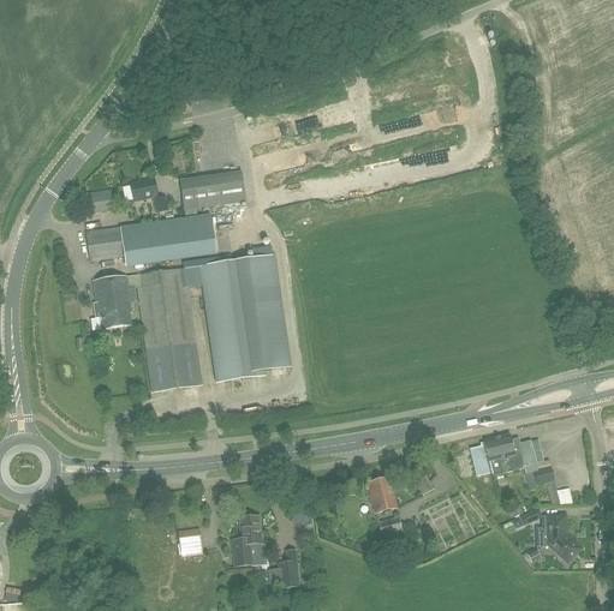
[(224,89),(189,93),(191,103),(225,100),(224,89)]
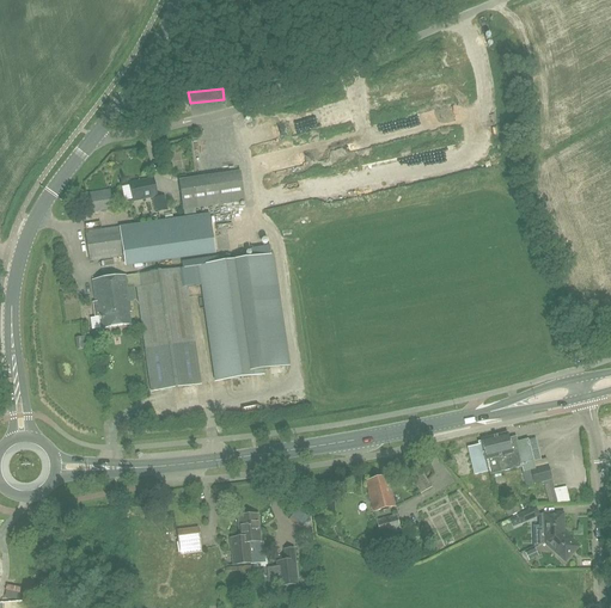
[(239,169),(178,178),(182,207),(243,198),(239,169)]
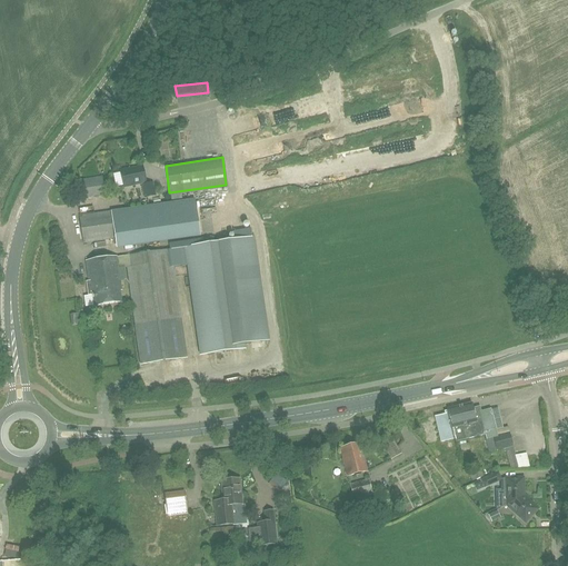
[(141,164),(119,169),(122,185),(140,180),(143,195),(155,192),(151,180),(146,181),(141,164)]
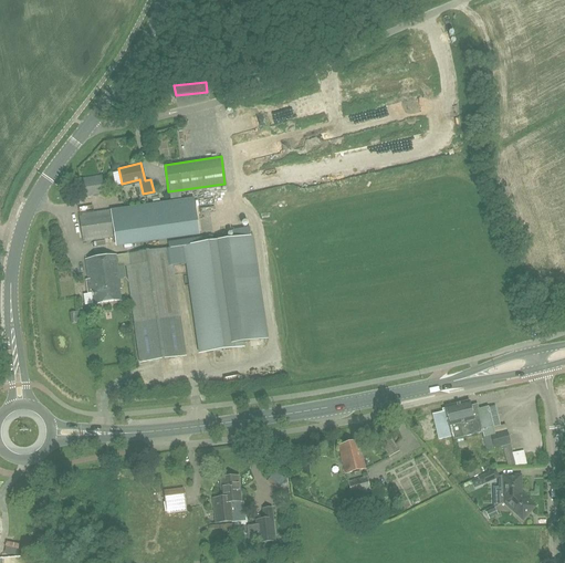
[(82,195),(103,191),(101,173),(79,176),(82,195)]
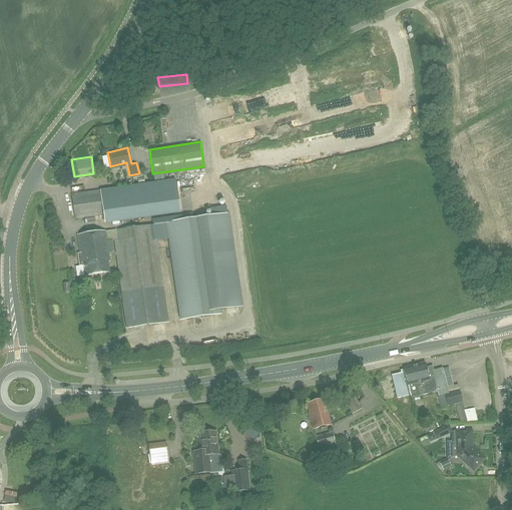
[(178,205),(174,177),(71,192),(74,216),(102,212),(103,215),(178,205)]
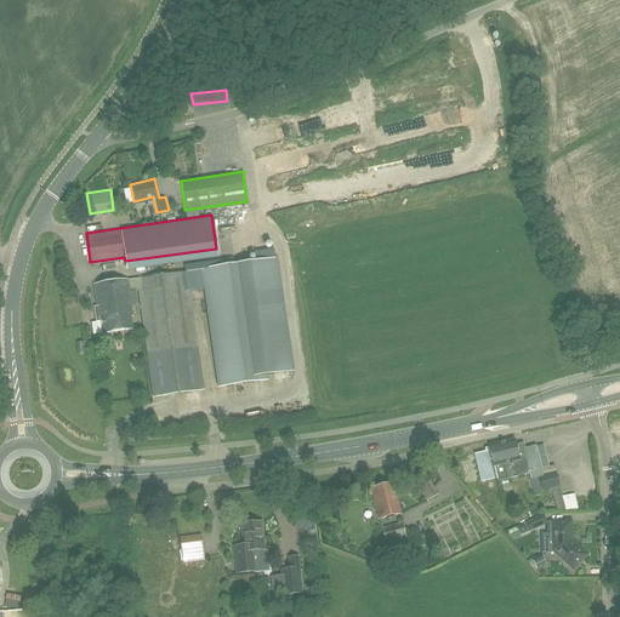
[(274,256),(202,267),(220,384),(266,377),(265,372),(291,369),(274,256)]
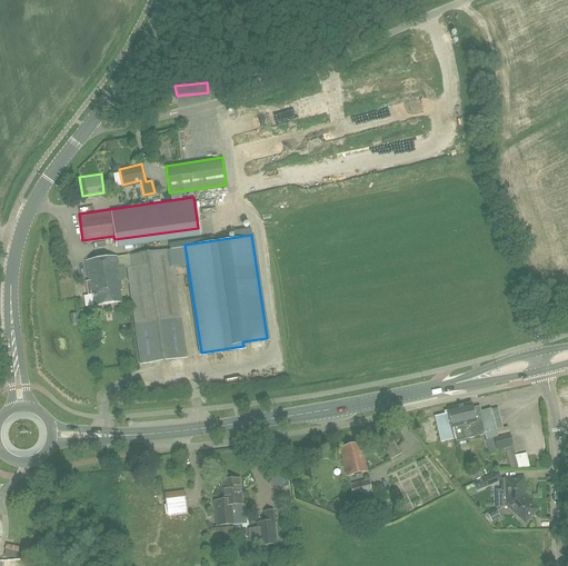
[(186,355),(180,316),(170,247),(85,259),(89,284),(86,284),(87,293),(91,291),(93,303),(120,299),(119,287),(120,287),(117,266),(126,265),(140,361),(186,355)]
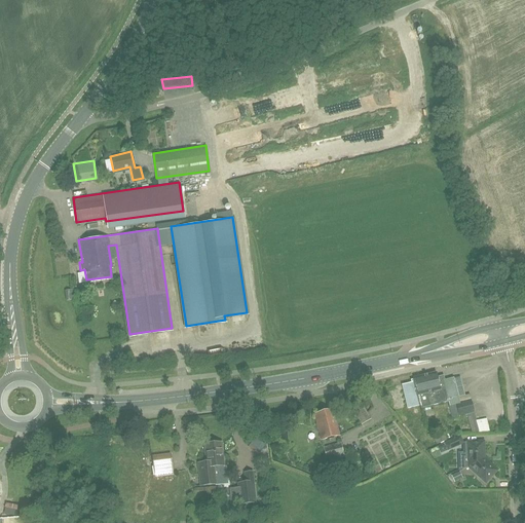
[(435,370),(413,376),(417,393),(426,390),(429,403),(447,399),(447,398),(457,396),(452,377),(444,379),(447,389),(445,390),(441,374),(436,375),(435,370)]
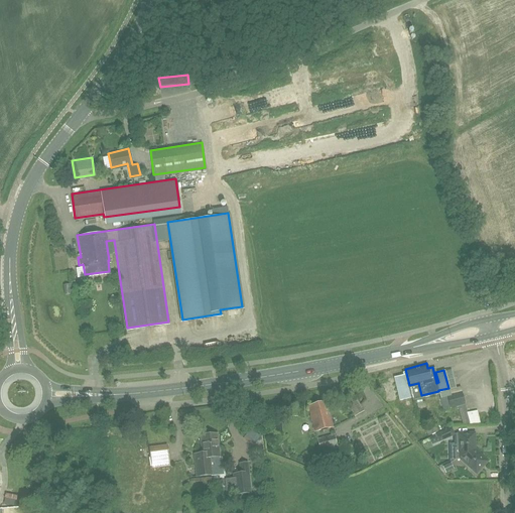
[(447,394),(451,406),(458,404),(462,421),(469,419),(465,402),(462,391),(447,394)]
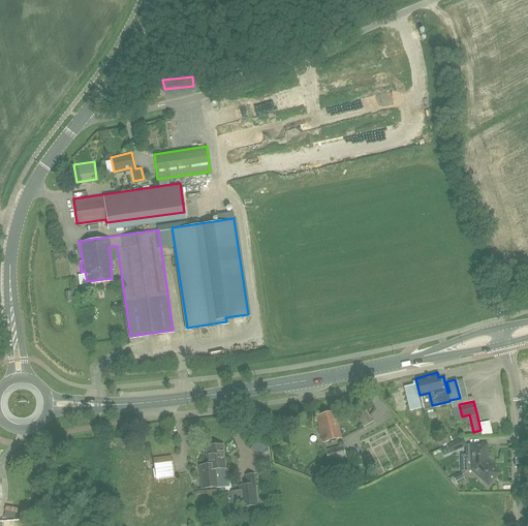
[(362,426),(373,420),(365,404),(354,408),(362,426)]
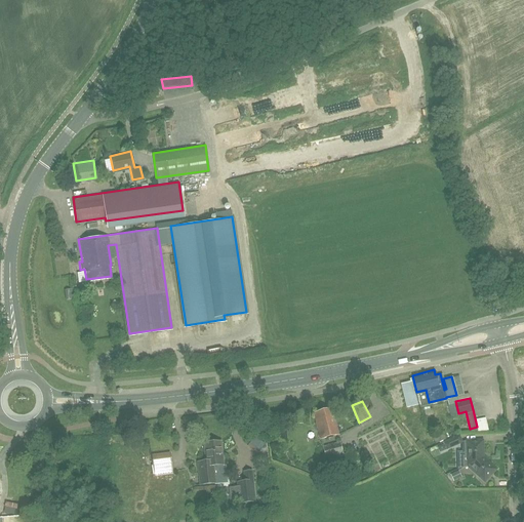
[(425,415),(434,413),(431,403),(422,405),(425,415)]
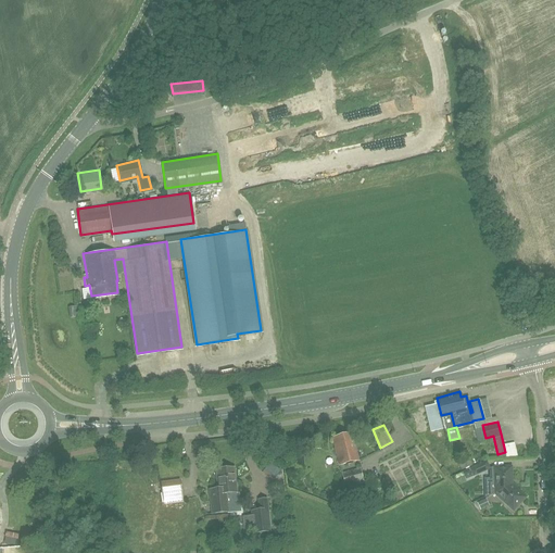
[(357,457),(350,431),(332,436),(339,463),(357,457)]
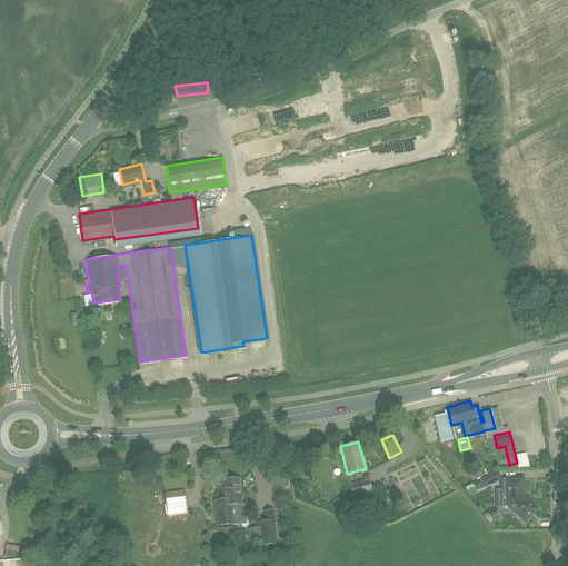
[(451,453),(457,464),(461,462),(456,450),(451,453)]
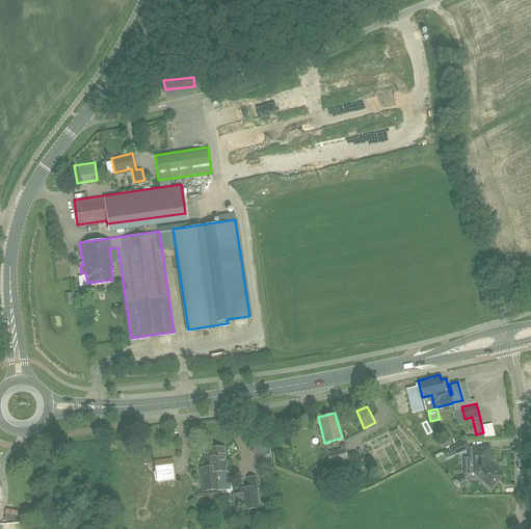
[(483,423),(484,437),(496,435),(494,422),(483,423)]
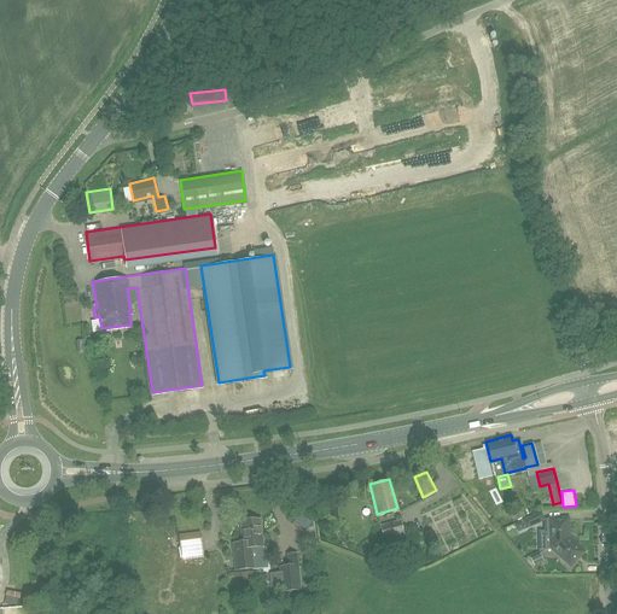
[(540,510),(522,518),(525,525),(543,518),(540,510)]
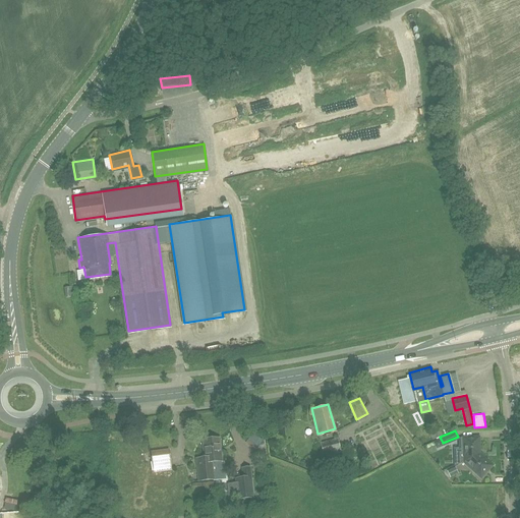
[(260,446),(265,439),(254,432),(249,440),(260,446)]
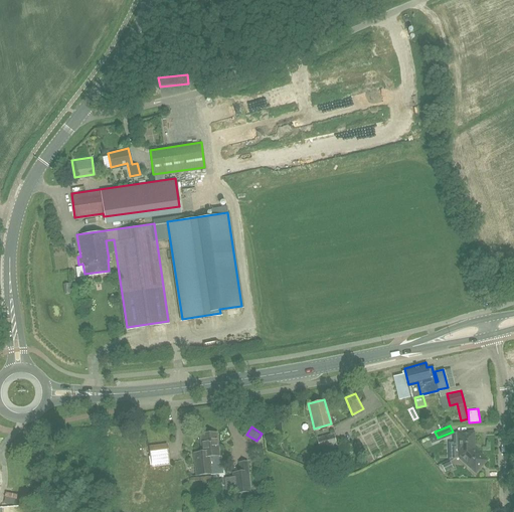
[(319,447),(336,443),(333,431),(316,435),(319,447)]
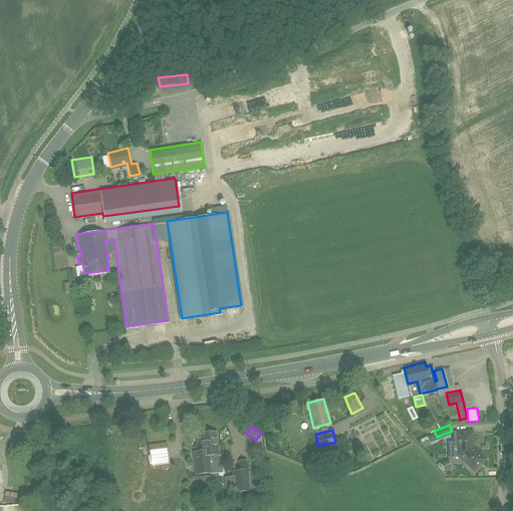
[(457,454),(472,446),(472,430),(456,430),(456,435),(453,435),(453,448),(451,448),(449,450),(449,453),(452,456),(457,454)]
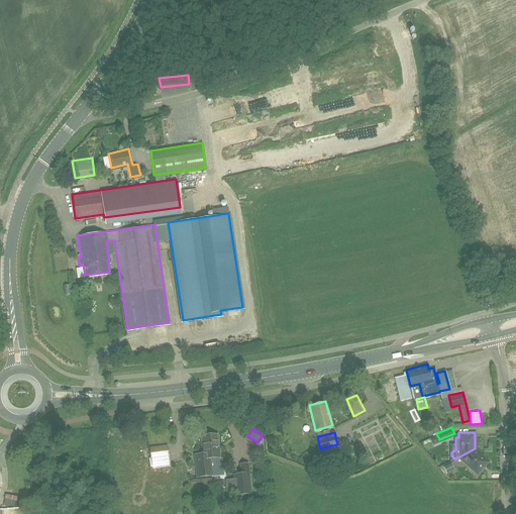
[(204,464),(210,463),(209,456),(219,455),(216,433),(201,434),(202,452),(204,464)]
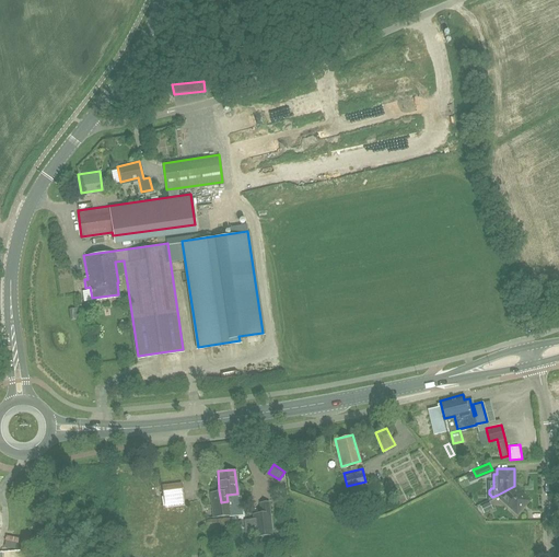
[(163,496),(182,492),(181,482),(161,484),(163,496)]
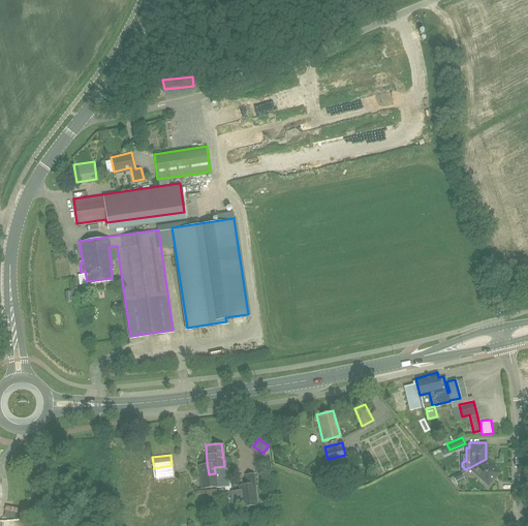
[(486,459),(470,467),(488,483),(498,471),(486,459)]
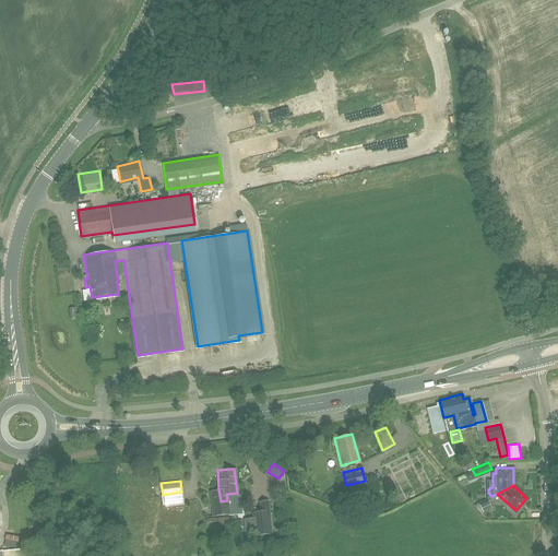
[(213,513),(228,512),(227,500),(221,501),(218,489),(211,491),(213,513)]
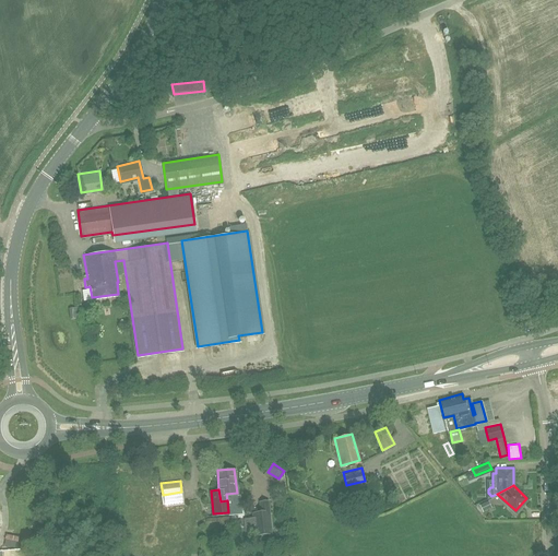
[(260,499),(261,511),(252,512),(254,533),(270,532),(266,499),(260,499)]
